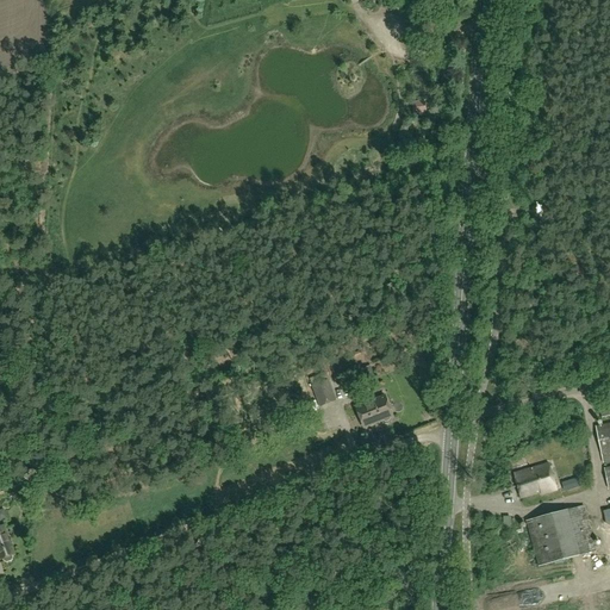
[(319,406),(335,400),(328,380),(325,373),(310,379),(312,386),(319,406)]
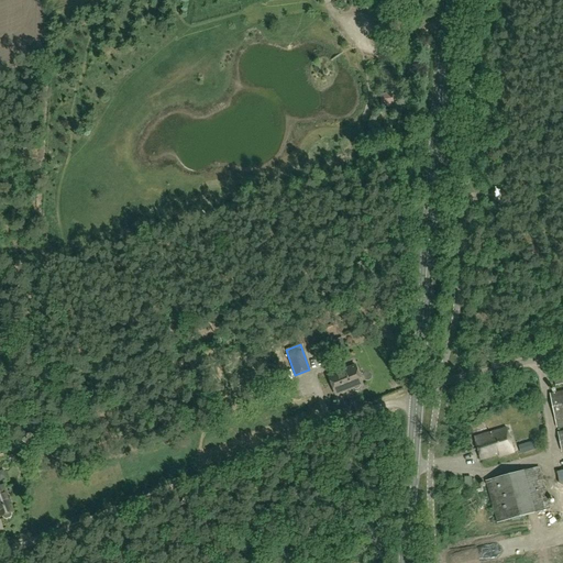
[(359,388),(360,386),(361,384),(363,384),(355,365),(329,375),(335,394),(353,387),(355,388),(357,388),(359,388)]
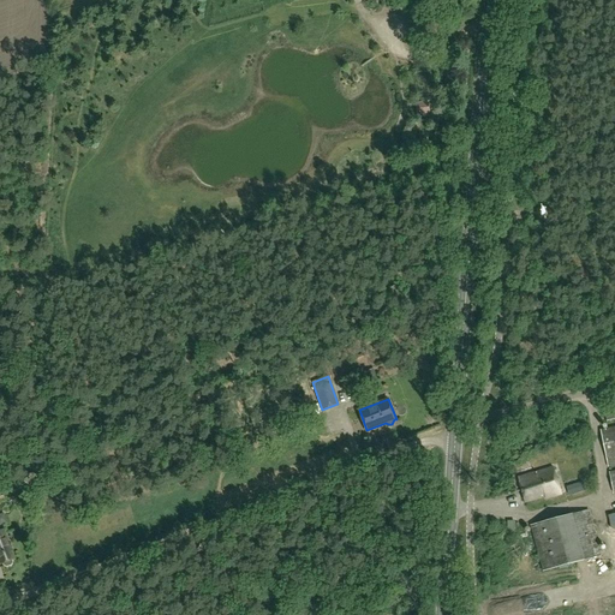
[(607,421),(614,418),(614,406),(604,408),(607,421)]
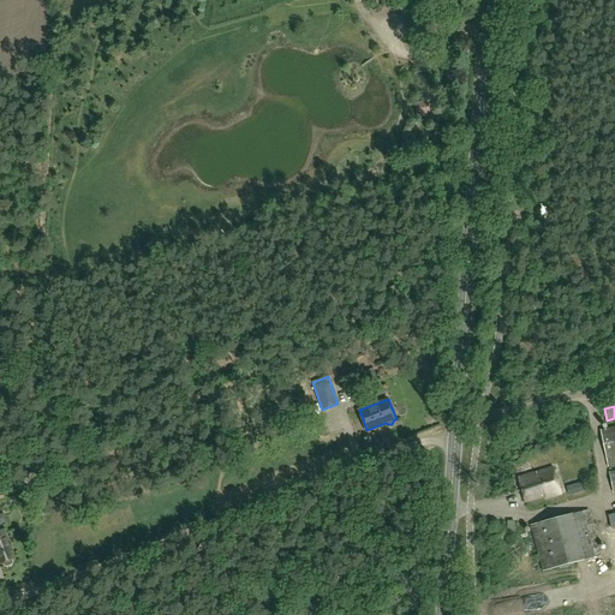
[(400,423),(415,419),(412,408),(398,411),(400,423)]
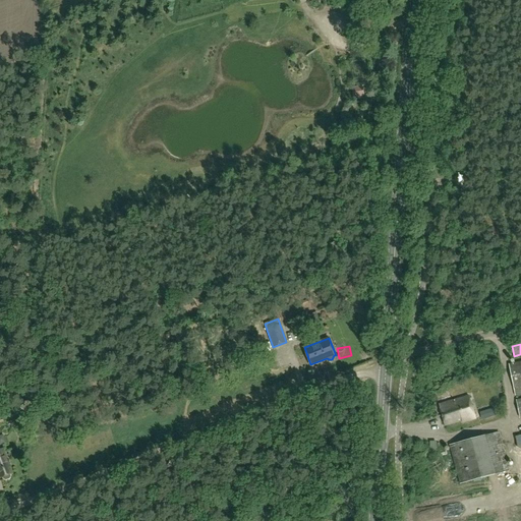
[(515,395),(520,394),(520,361),(509,364),(515,395)]
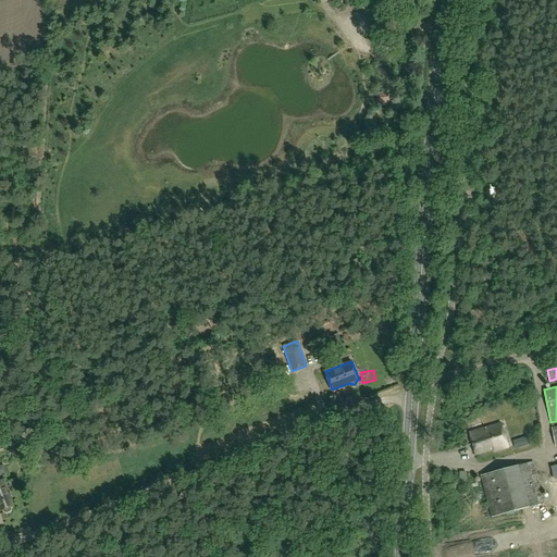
[(494,452),(509,447),(503,423),(469,432),(475,455),(494,449),(494,452)]
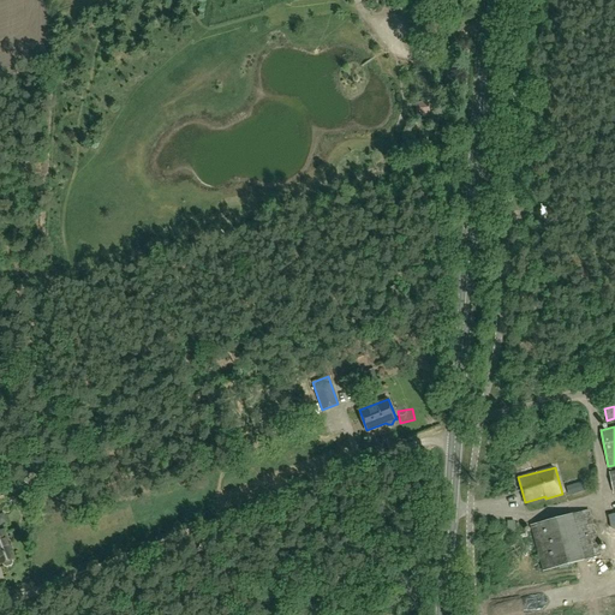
[(48,488),(36,488),(36,499),(47,499),(48,488)]
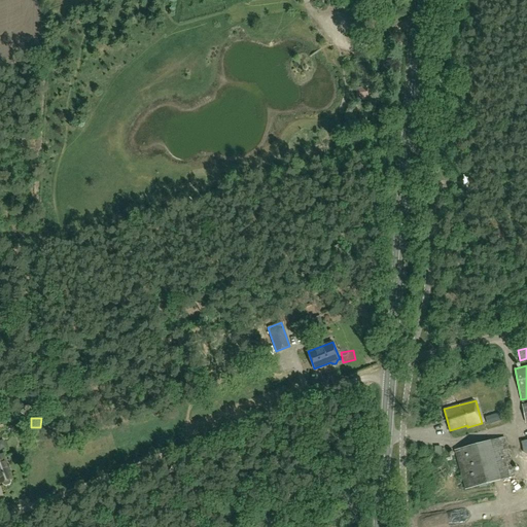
[(465,489),(515,476),(504,436),(454,450),(465,489)]
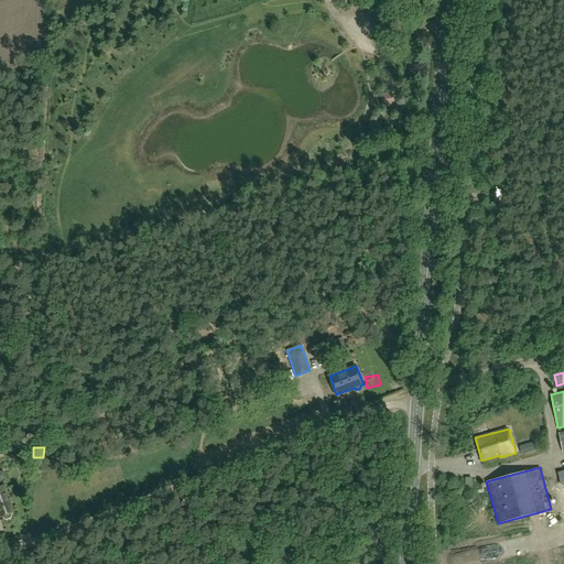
[(0,487),(0,511),(2,518),(3,517),(4,518),(6,519),(10,517),(11,516),(11,514),(12,513),(3,487),(0,487)]
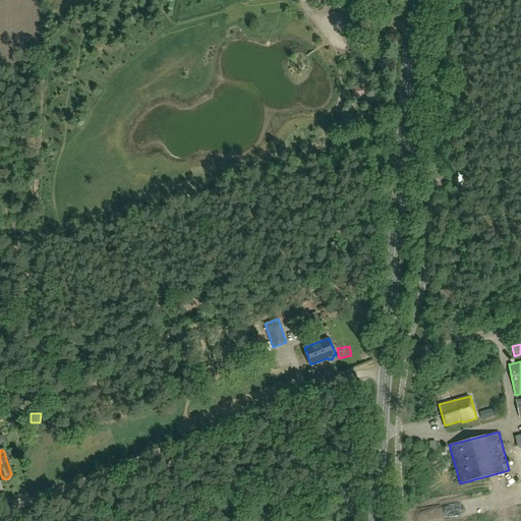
All buildings are outlined.
